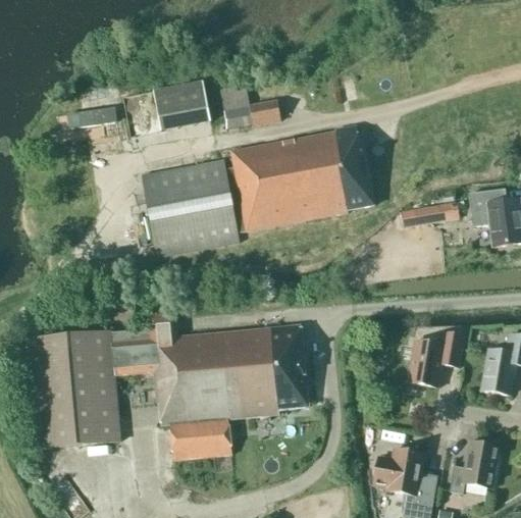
[(154,89),(161,131),(211,121),(203,80),(154,89)]
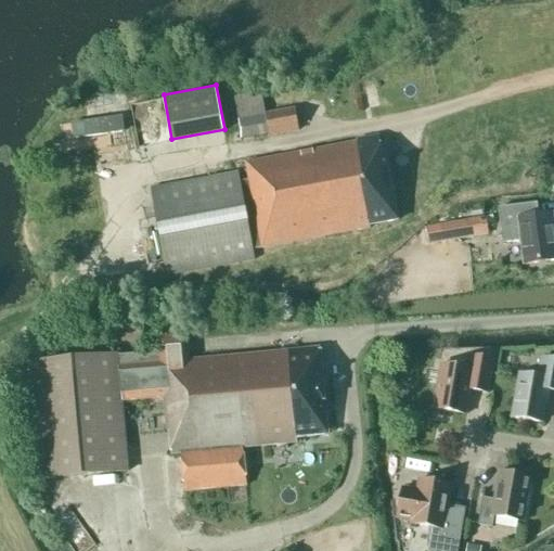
[(299,126),(295,105),(266,111),(261,89),(234,93),(242,136),(269,130),(269,132),(299,126)]
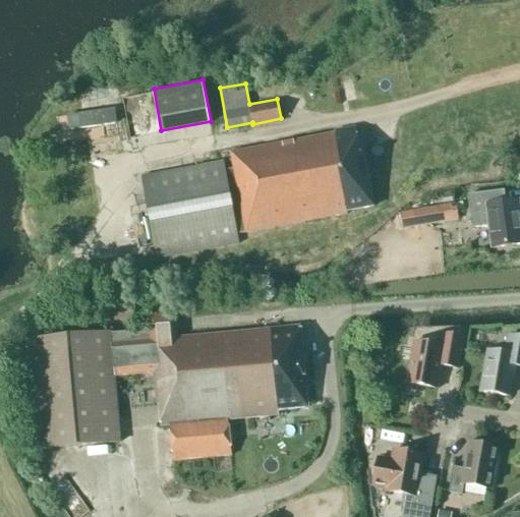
[(157,256),(240,241),(238,231),(348,211),(347,209),(373,204),(363,145),(360,146),(356,124),(336,128),(336,130),(231,150),(240,199),(232,200),(224,158),(141,172),(157,256)]
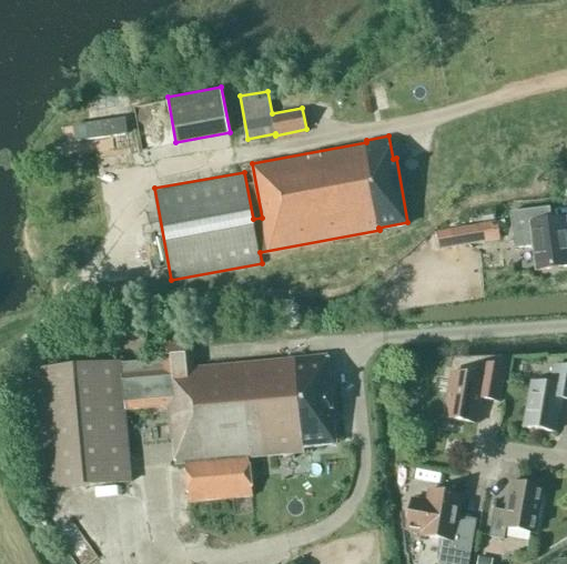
[(534,243),(537,267),(566,262),(566,217),(543,220),(540,205),(512,210),(516,245),(534,243)]
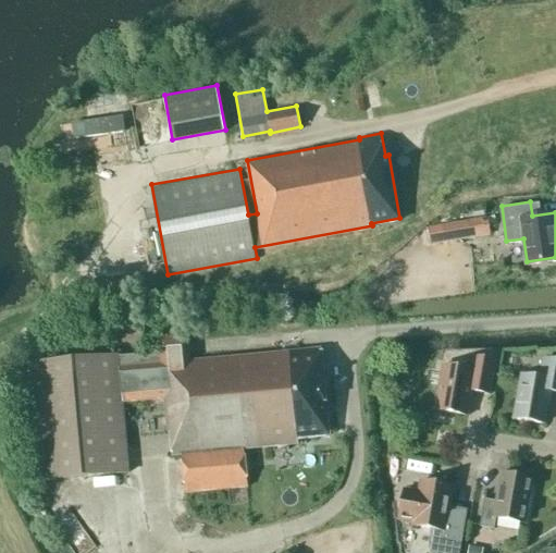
[(491,229),(489,214),(442,222),(444,240),(471,235),(471,232),(491,229)]
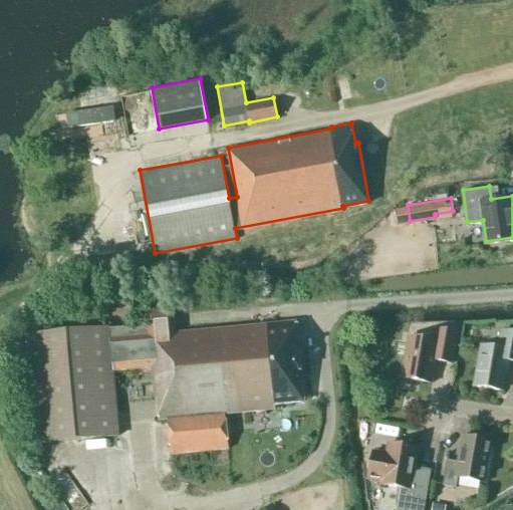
[(276,407),(275,402),(304,399),(296,319),(176,330),(173,307),(148,309),(150,333),(110,337),(113,368),(153,364),(156,397),(157,397),(159,418),(168,417),(171,452),(229,446),(226,411),(276,407)]
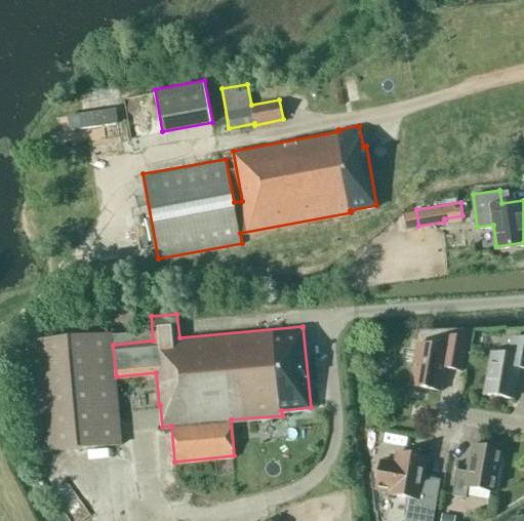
[(447,333),(445,347),(416,342),(410,383),(442,388),(446,365),(462,368),(468,337),(447,333)]
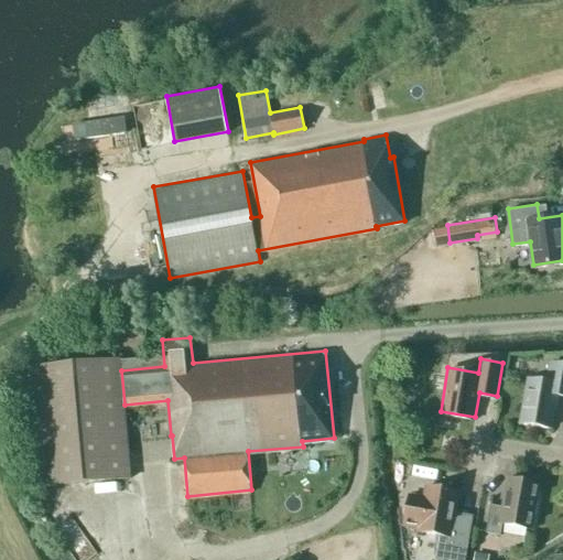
[(551,426),(558,392),(562,394),(562,363),(551,361),(548,380),(529,377),(521,420),(551,426)]
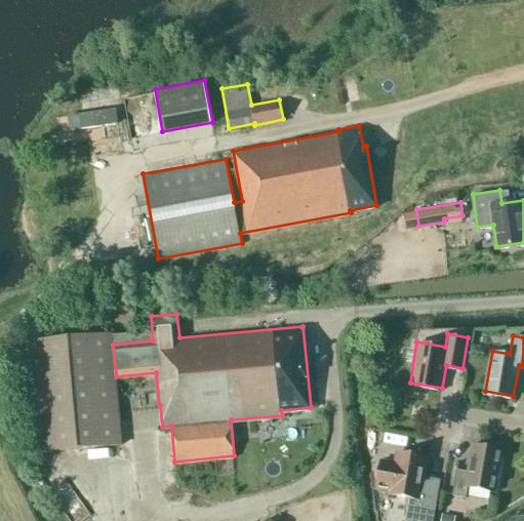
[(468,485),(496,490),(504,449),(472,443),(467,469),(457,467),(452,492),(467,494),(468,485)]
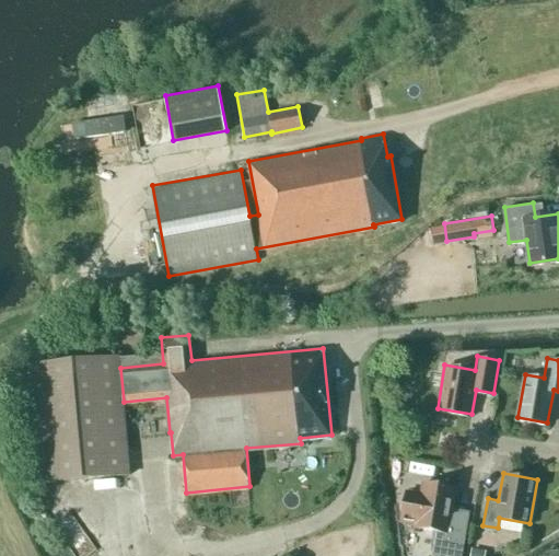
[(461,555),(468,517),(452,513),(456,487),(422,481),(421,490),(407,488),(402,520),(416,522),(415,524),(434,528),(432,542),(432,548),(433,552),(434,555),(461,555)]
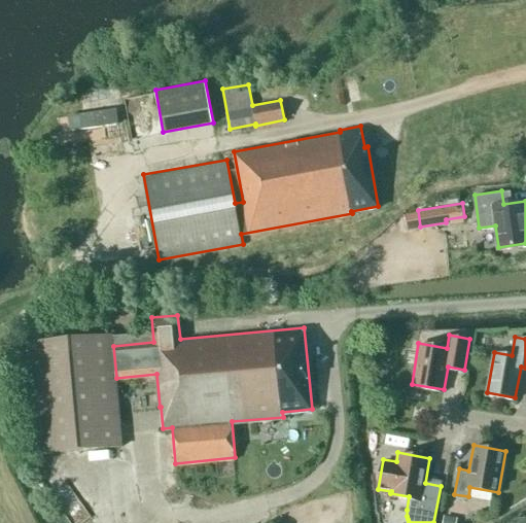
[(456,522),(457,515),(444,513),(442,522),(456,522)]
